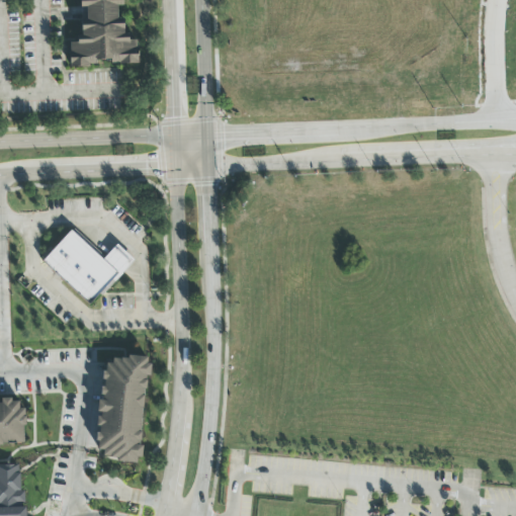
[(81,0),(82,6),(88,5),(89,23),(81,24),(82,40),(69,41),(70,64),(140,61),(139,37),(125,37),(124,16),(119,17),(118,4),(124,4),(123,0),(81,0)]
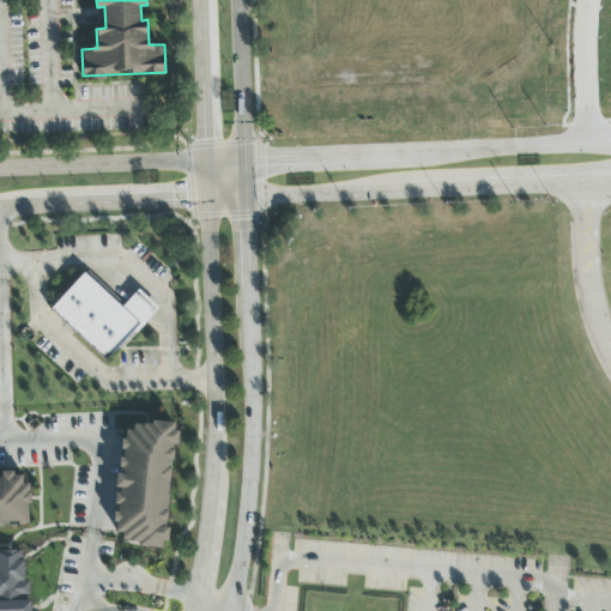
[(159,306),(140,289),(123,306),(85,272),(52,309),(110,361),(159,306)]
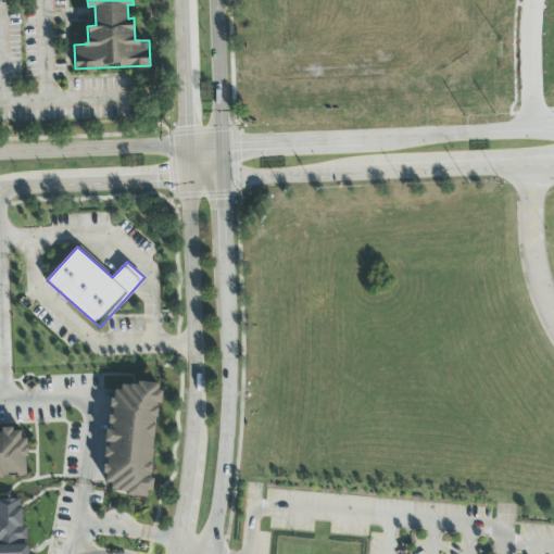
[(156,401),(161,402),(162,383),(122,381),(122,389),(113,389),(111,429),(109,429),(105,492),(152,494),(156,401)]
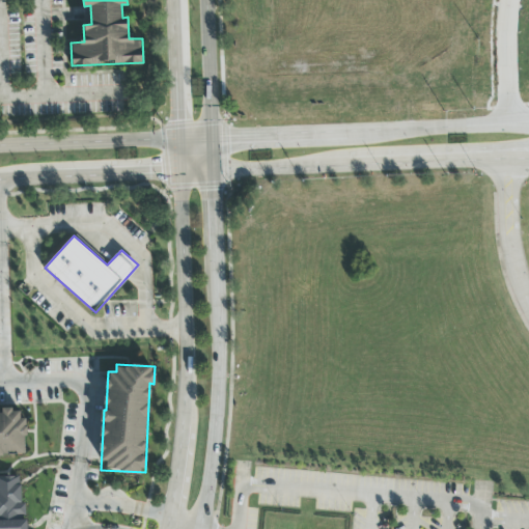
[(0,454),(28,453),(26,417),(21,417),(21,408),(3,409),(0,409),(0,454)]
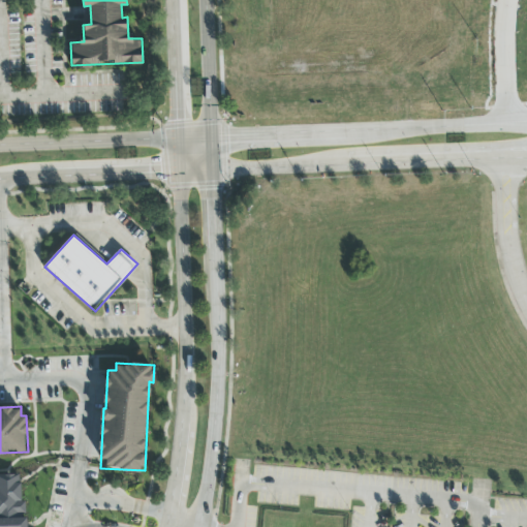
[(0,526),(27,526),(27,499),(22,499),(22,473),(0,473),(0,526)]
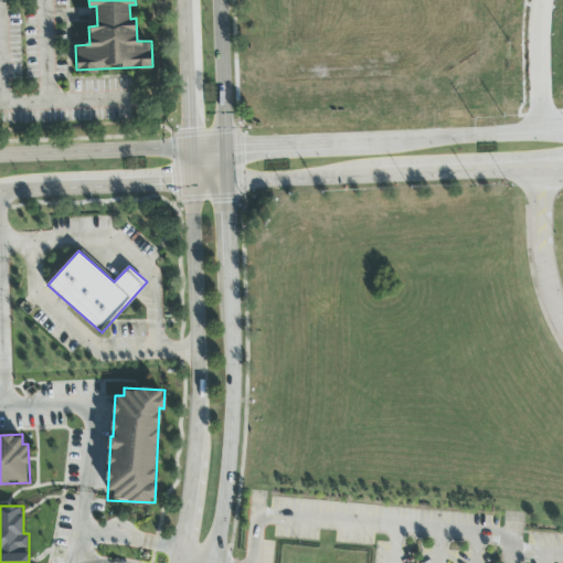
All buildings are outlined.
